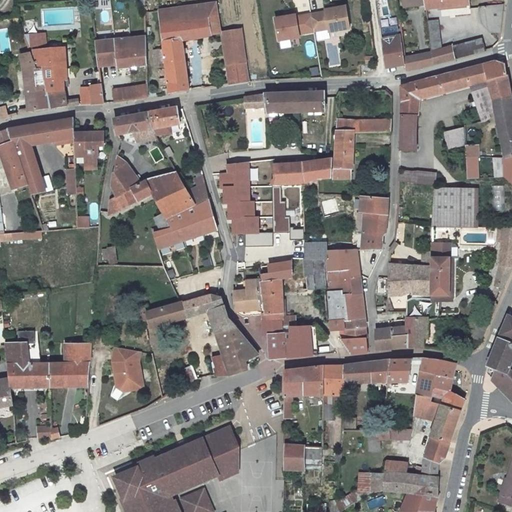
[(292,0),(293,9),(308,8),(307,0),(292,0)]
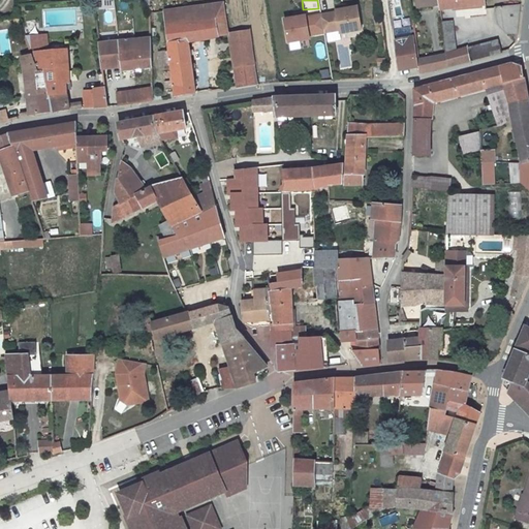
[(415,0),(416,8),(438,5),(437,0),(415,0)]
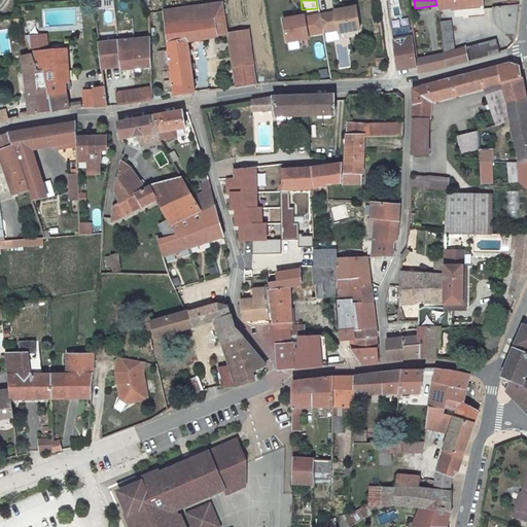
[(437,10),(482,6),(481,0),(435,0),(436,5),(437,10)]
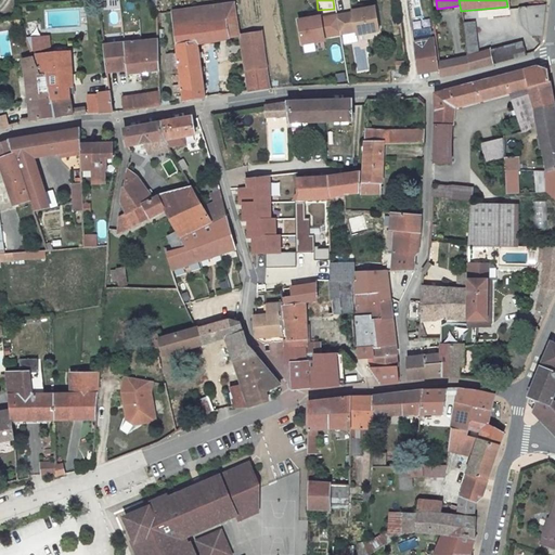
[(170,13),(183,102),(205,99),(196,46),(228,39),(239,37),(233,5),(210,8),(170,13)]
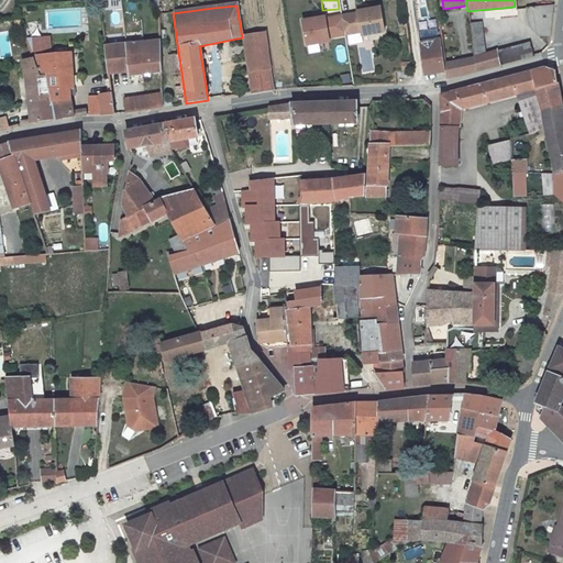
[(357,14),(341,18),(344,36),(361,33),(361,37),(384,33),(381,9),(368,11),(357,12),(357,14)]
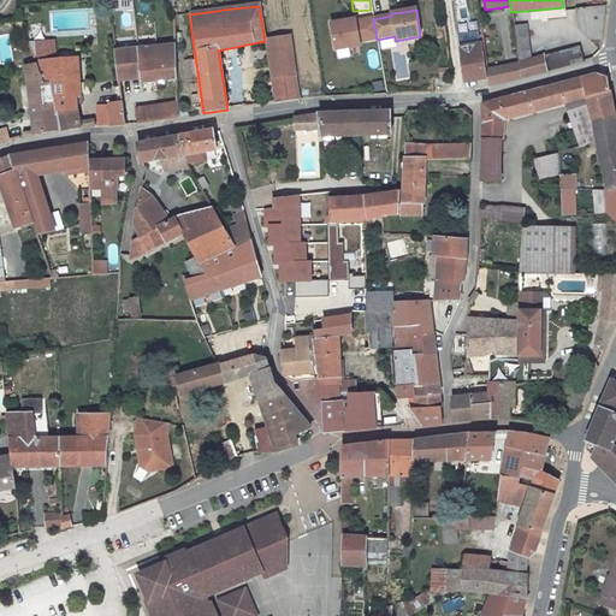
[(578,34),(587,43),(600,42),(604,10),(575,12),(578,34)]
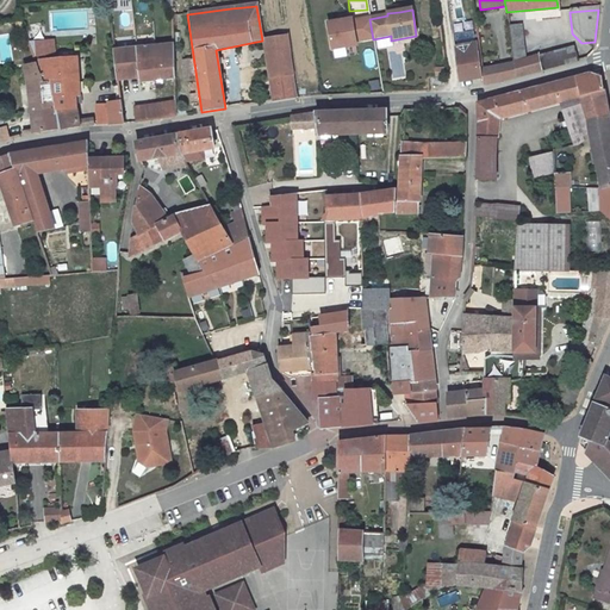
[(340,22),(328,24),(331,50),(356,45),(356,42),(373,39),(369,19),(353,22),(353,19),(340,22)]
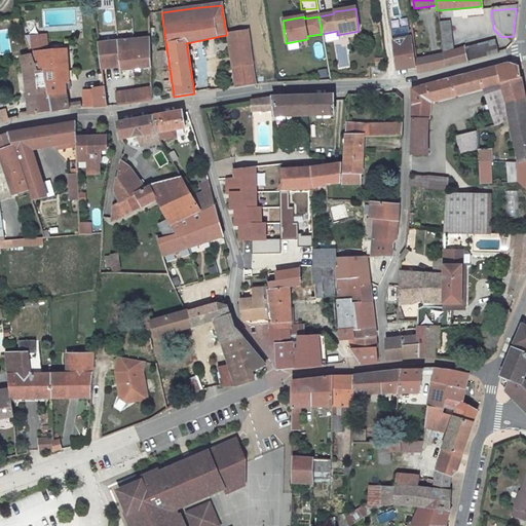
[(450,53),(447,24),(438,25),(441,54),(441,55),(450,53)]
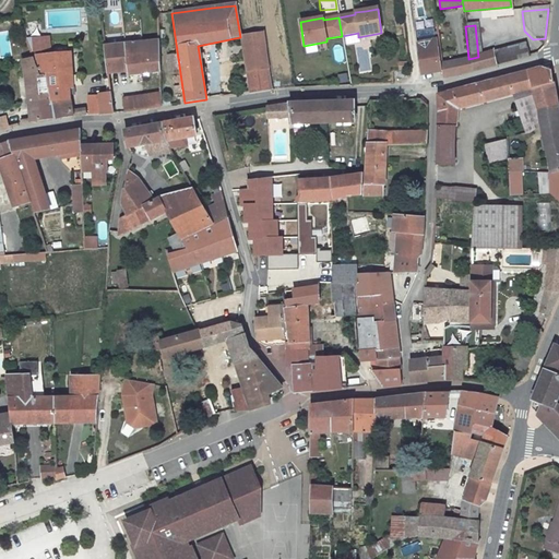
[(0,32),(0,47),(2,58),(11,57),(7,31),(0,32)]
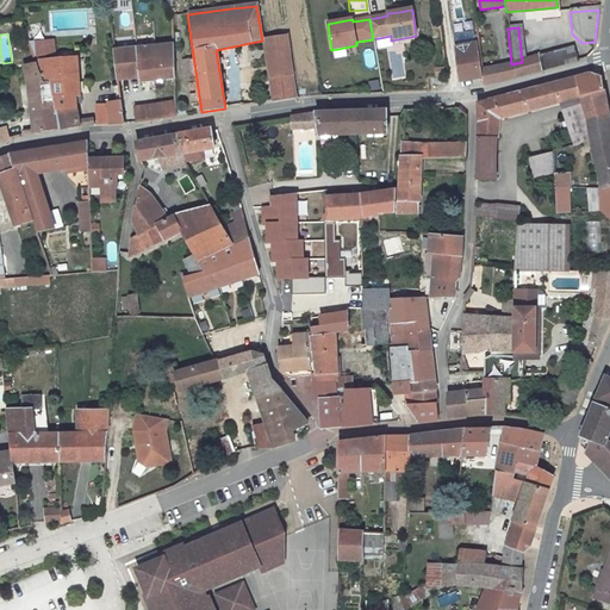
[(296,98),(292,73),(286,36),(265,41),(271,76),(274,100),(296,98)]
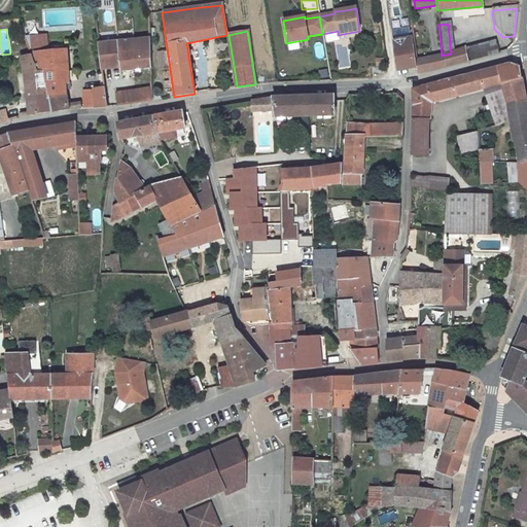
[(34,73),(45,71),(48,94),(66,92),(65,90),(70,90),(68,49),(45,53),(43,36),(26,38),(31,57),(34,73)]
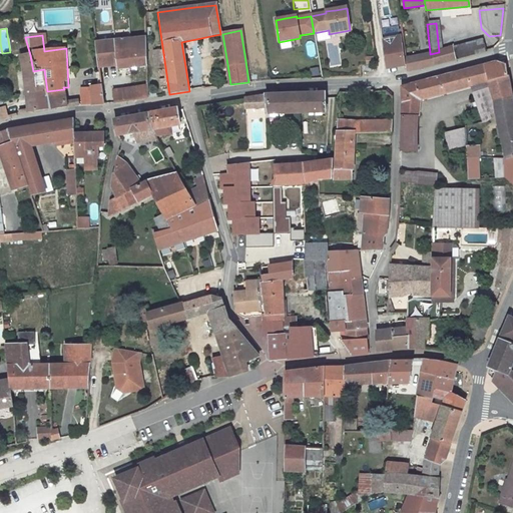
[(386,67),(406,64),(405,59),(401,36),(382,38),(386,67)]
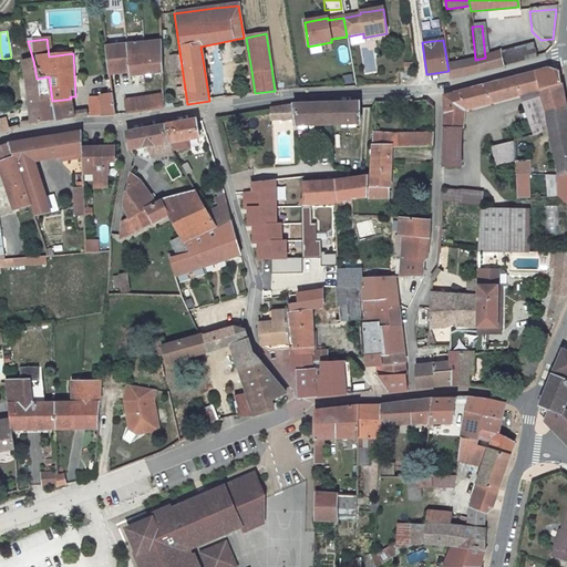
[(130,75),(163,73),(163,58),(140,59),(138,42),(105,43),(110,73),(130,72),(130,75)]
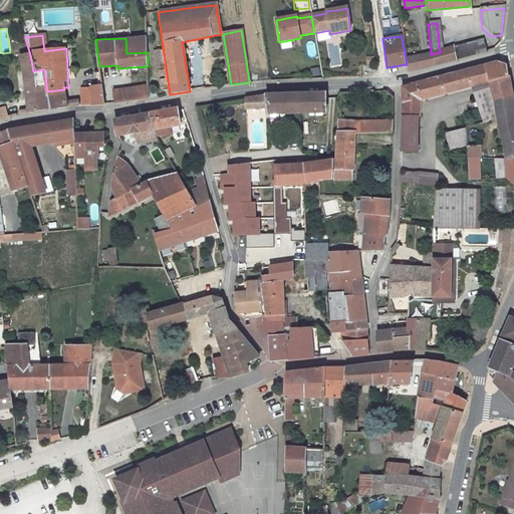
[(126,53),(148,52),(147,38),(125,38),(126,53)]
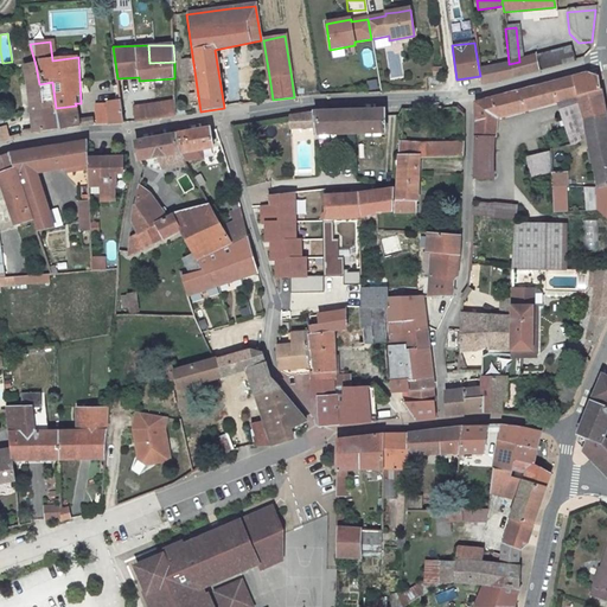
[(374,68),(371,49),(360,50),(363,69),(374,68)]
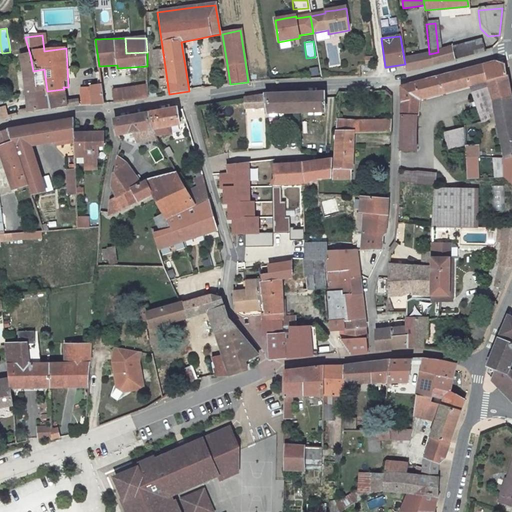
[(454,59),(483,52),(481,42),(451,49),(454,59)]
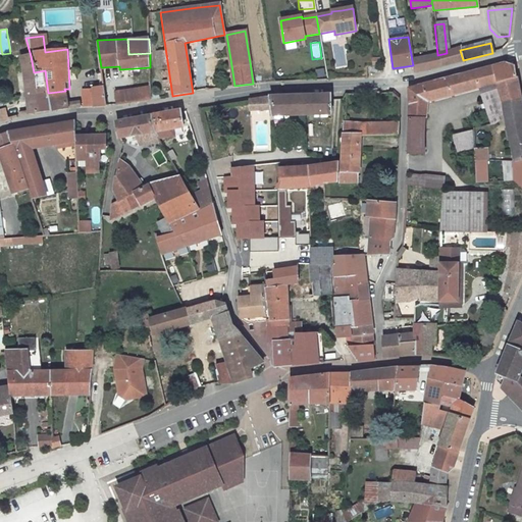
[(439,66),(463,60),(460,50),(447,53),(437,55),(439,66)]
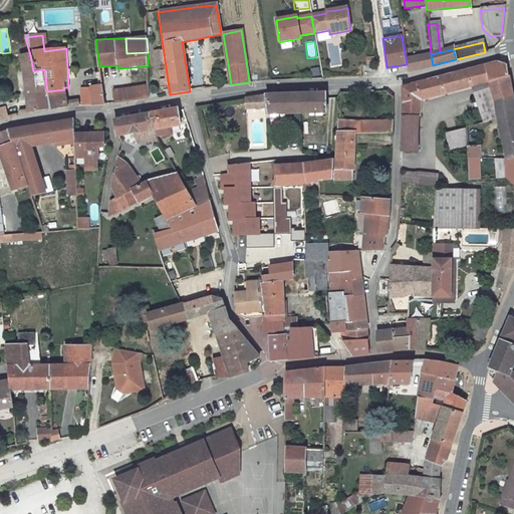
[(415,70),(433,65),(431,54),(406,59),(407,64),(408,70),(415,69),(415,70)]
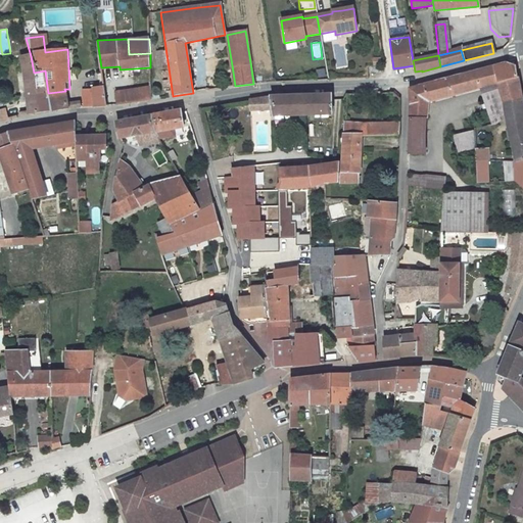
[(29,114),(50,110),(51,112),(67,109),(65,91),(48,93),(45,70),(34,73),(31,56),(20,58),(25,76),(29,114)]
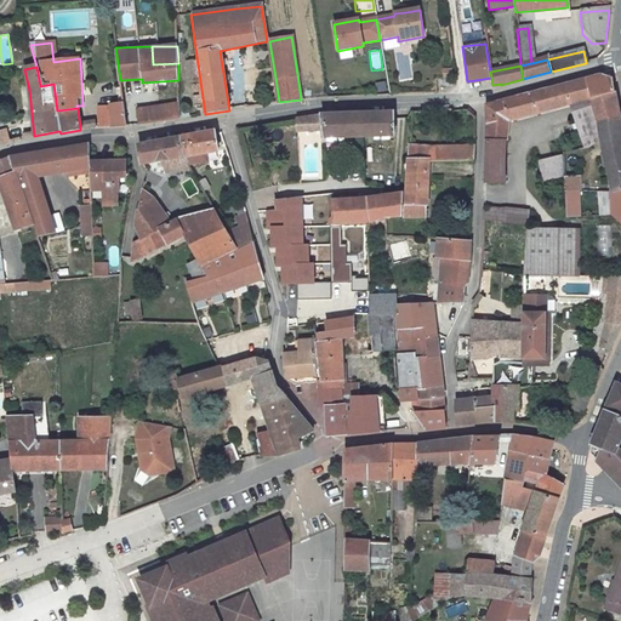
[(506,121),(590,100),(599,123),(620,121),(613,79),(604,75),(488,106),(484,182),(502,183),(506,121)]
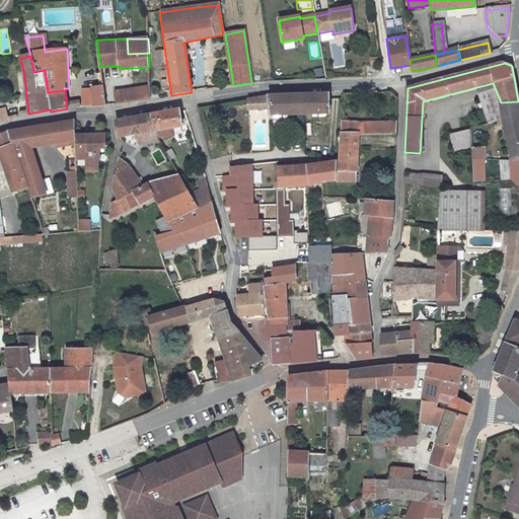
[(83,107),(104,105),(102,84),(80,87),(83,107)]
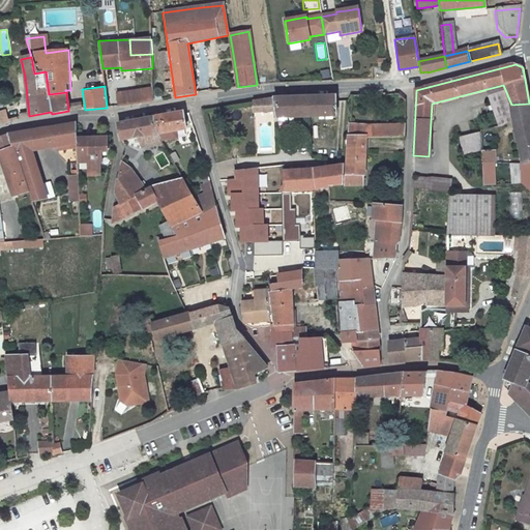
[(119,106),(153,101),(153,91),(146,91),(118,95),(119,106)]
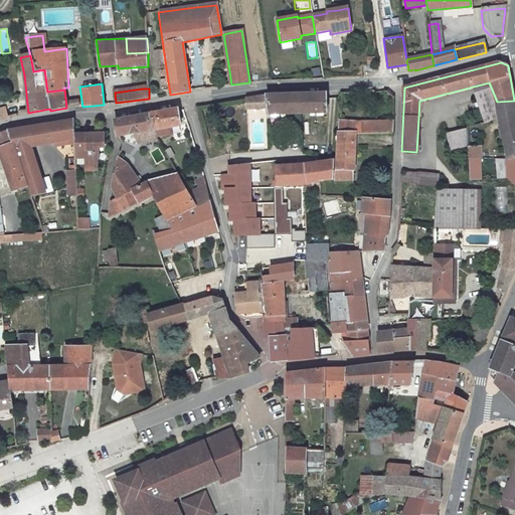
[(278,115),(325,113),(324,95),(291,96),(267,96),(269,103),(269,108),(270,116),(278,115)]
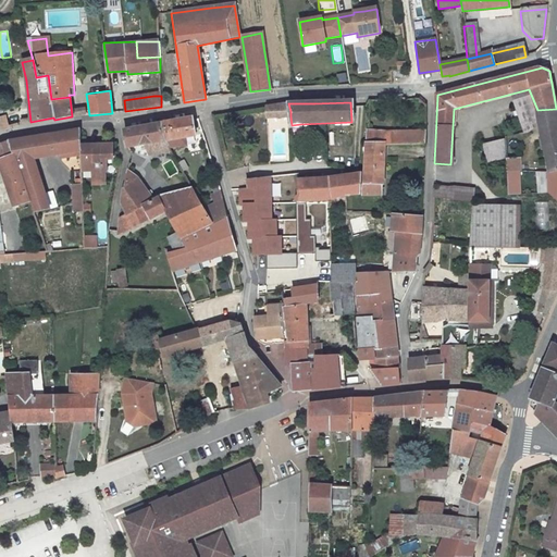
[(279,104),(267,107),(267,118),(291,116),(291,111),(279,112),(279,104)]
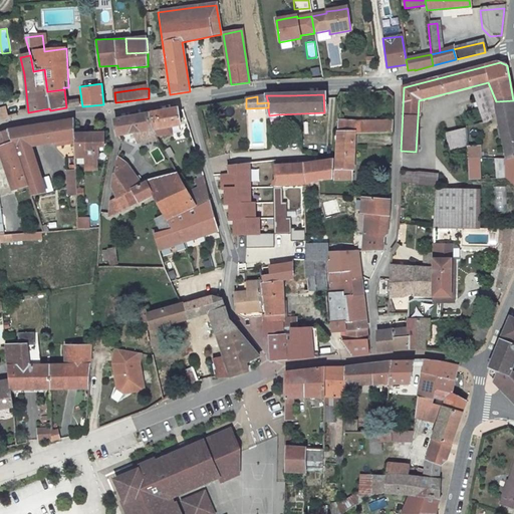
[(497,114),(506,159),(513,158),(513,106),(513,100),(496,101),(497,114)]
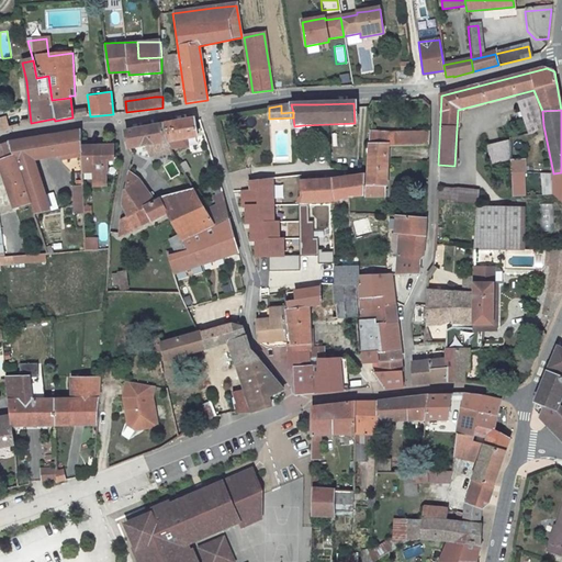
[(166,143),(197,137),(194,122),(193,119),(163,124),(166,143)]
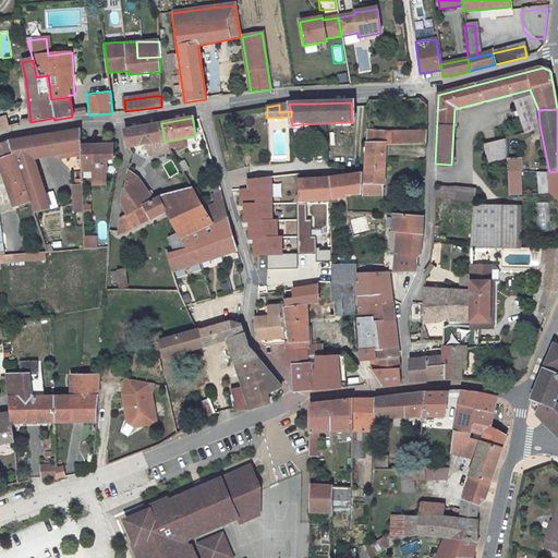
[(0,132),(17,128),(15,119),(0,122),(0,132)]
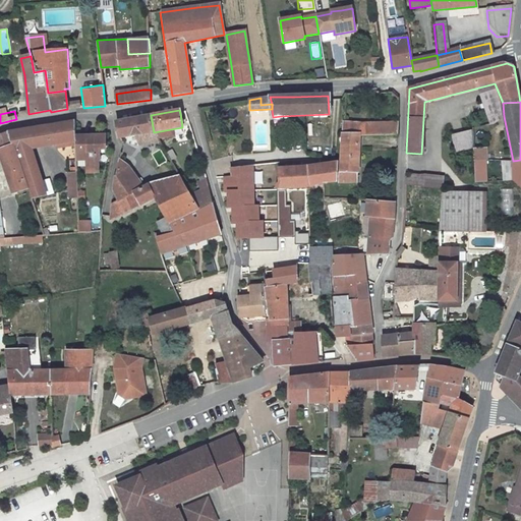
[(116,121),(120,138),(126,137),(154,132),(151,115),(116,121)]
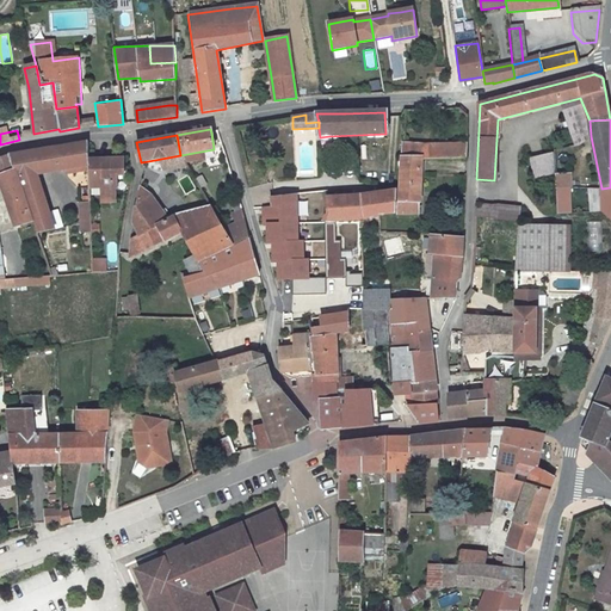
[(10,156),(17,178),(37,174),(90,165),(88,143),(10,156)]
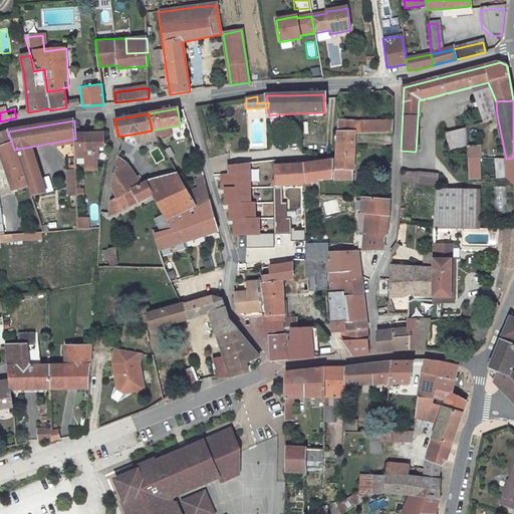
[(338,120),(334,174),(333,174),(333,184),(352,182),(354,132),(355,120),(338,120)]
